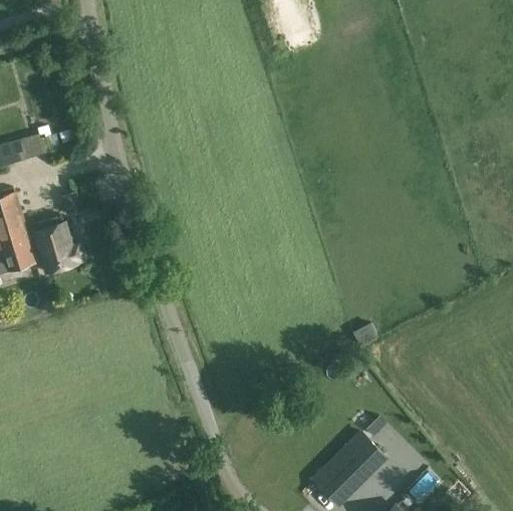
[(20,142),(0,148),(0,170),(26,163),(20,142)]
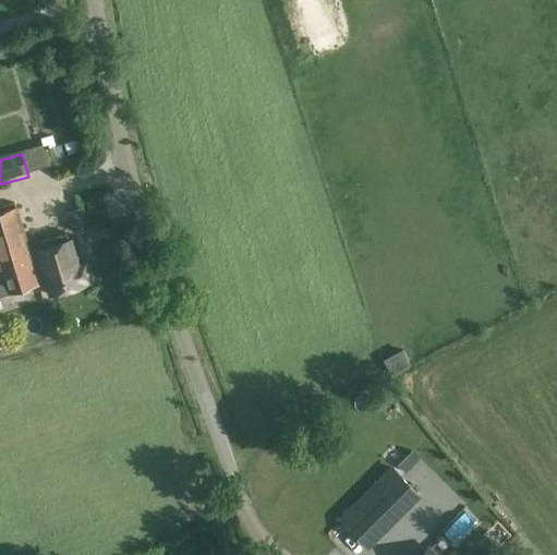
[(73,233),(89,229),(84,212),(68,216),(73,233)]
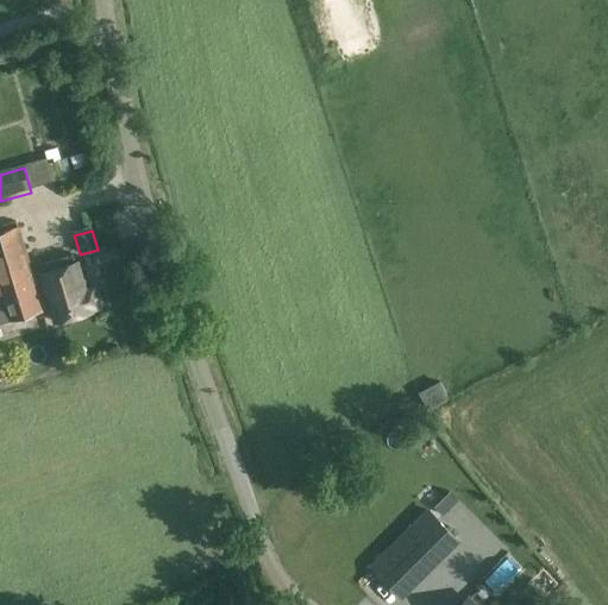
[(0,326),(43,313),(18,232),(0,237),(0,326)]
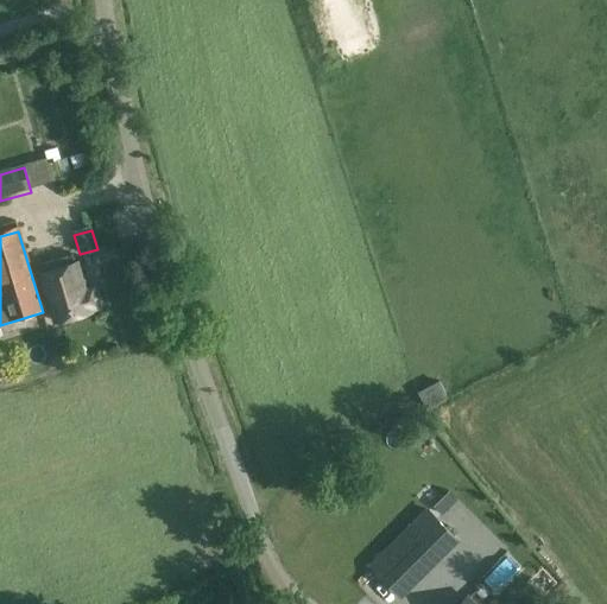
[(95,288),(87,291),(78,262),(75,264),(73,258),(40,267),(43,274),(42,274),(56,324),(94,312),(93,311),(101,309),(95,288)]
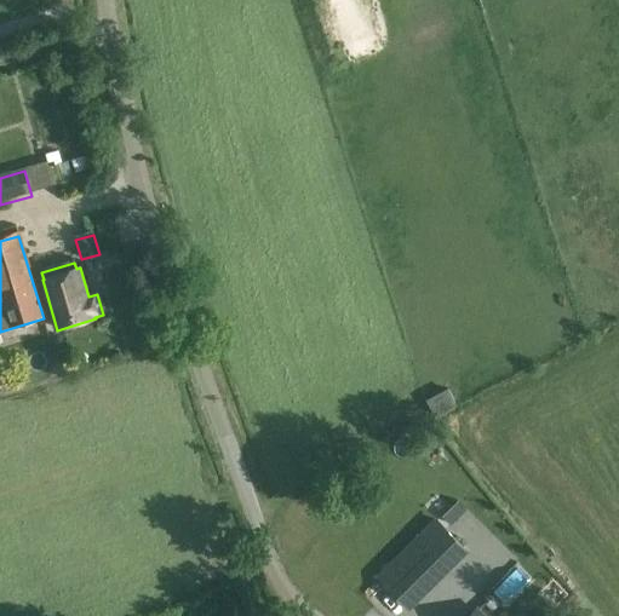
[(410,610),(466,553),(437,523),(380,581),(410,610)]
